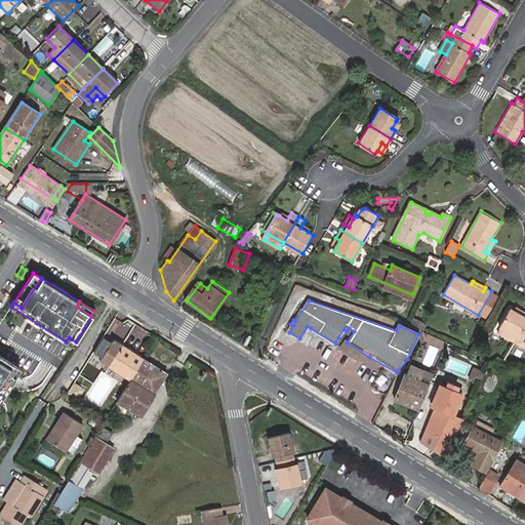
[(499,327),(518,337),(524,324),(524,312),(523,311),(521,315),(515,312),(511,310),(499,327)]
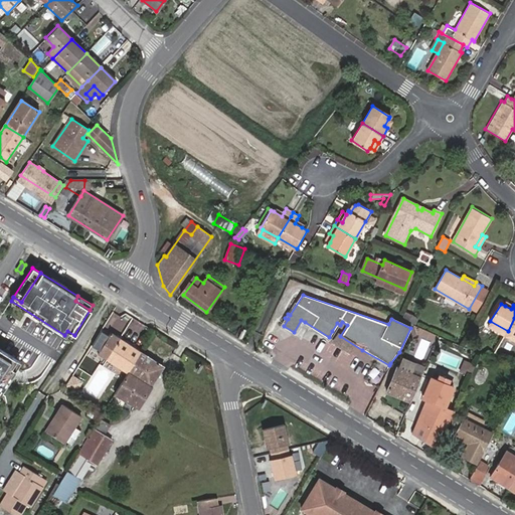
[(418,319),(406,312),(403,319),(415,325),(418,319)]
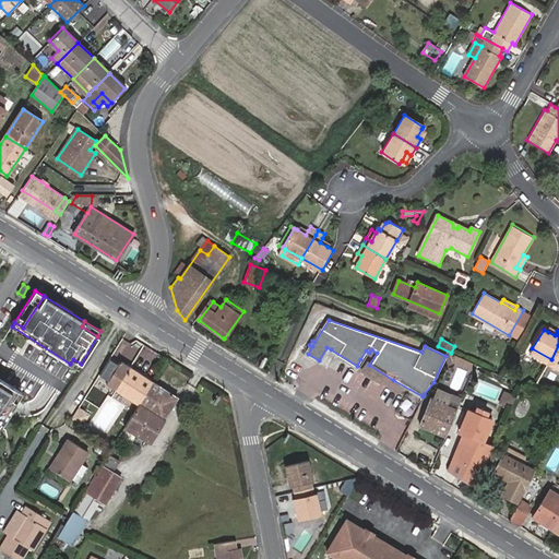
[(456,357),(449,354),(441,369),(449,373),(456,357)]
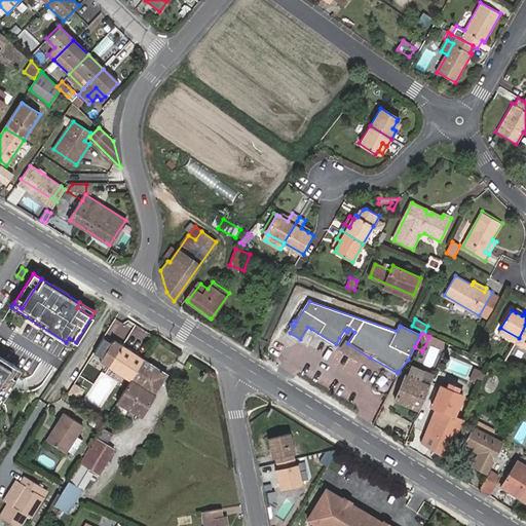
[(76,342),(69,338),(66,342),(73,346),(76,342)]
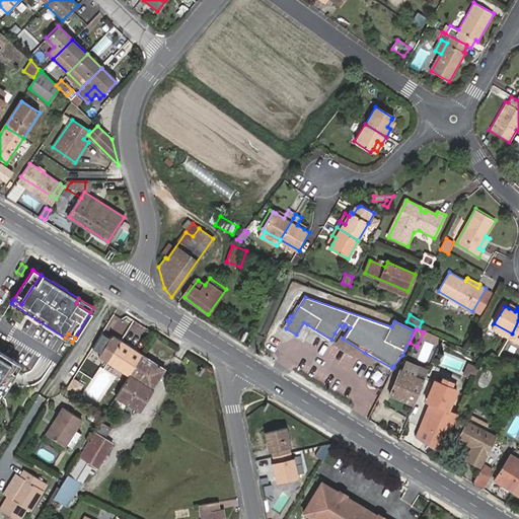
[(128,375),(141,355),(112,336),(109,338),(102,334),(93,349),(100,353),(98,356),(108,362),(125,372),(128,375)]
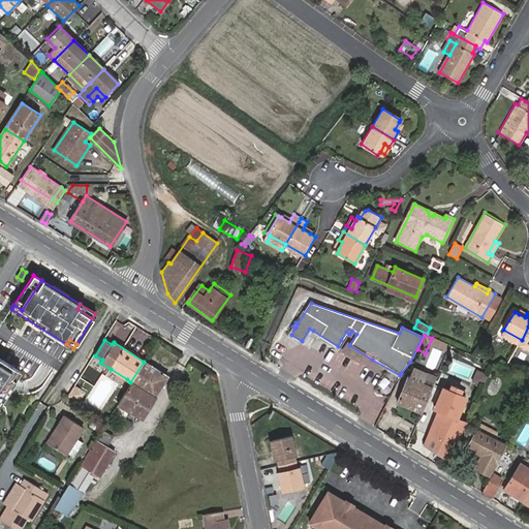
[(17,368),(0,358),(0,397),(3,399),(11,385),(17,378),(11,375),(17,368)]
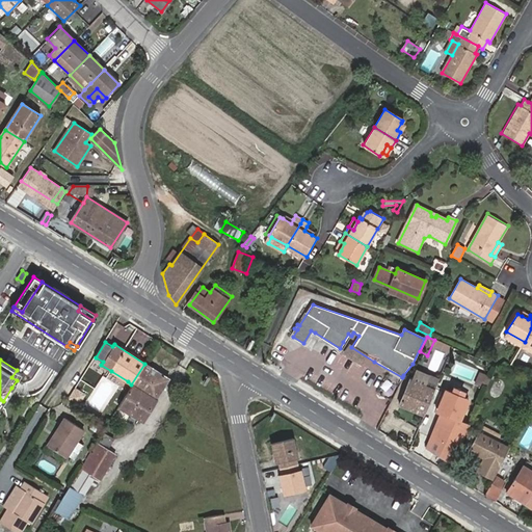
[(167,378),(144,364),(131,384),(117,406),(141,421),(167,378)]
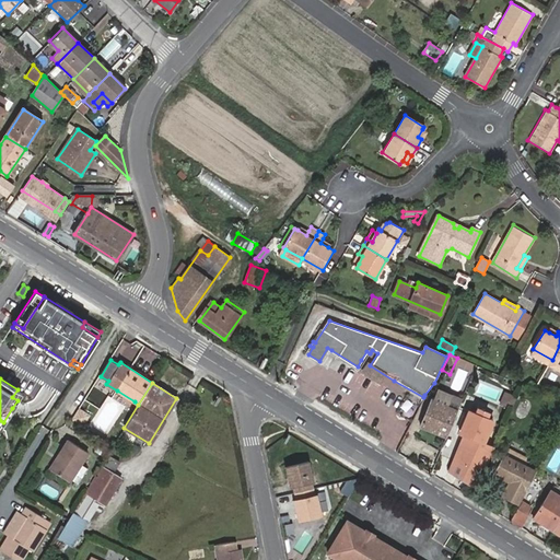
[(18,389),(12,397),(18,400),(22,393),(18,389)]
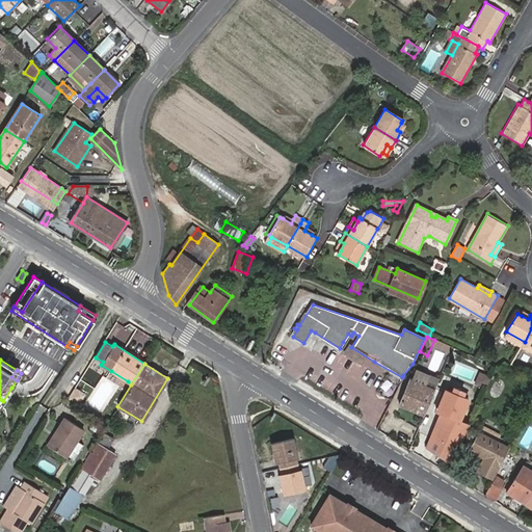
[(435,389),(440,379),(415,370),(411,379),(435,389)]
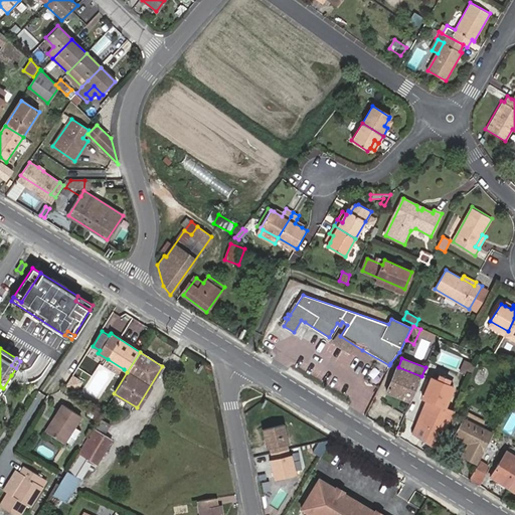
[(121,374),(124,369),(108,359),(105,364),(121,374)]
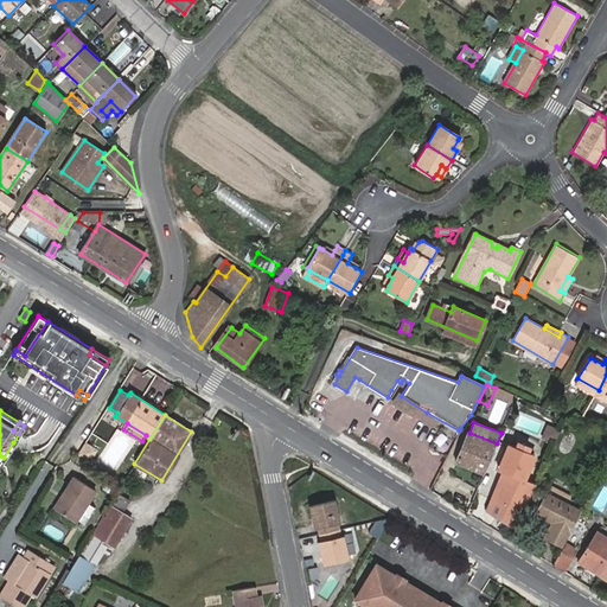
[(455,461),(484,473),(497,443),(470,433),(468,433),(455,461)]
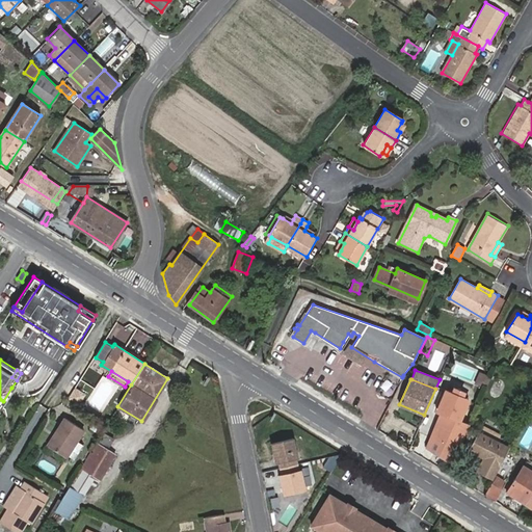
[(75,388),(69,398),(78,404),(84,394),(75,388)]
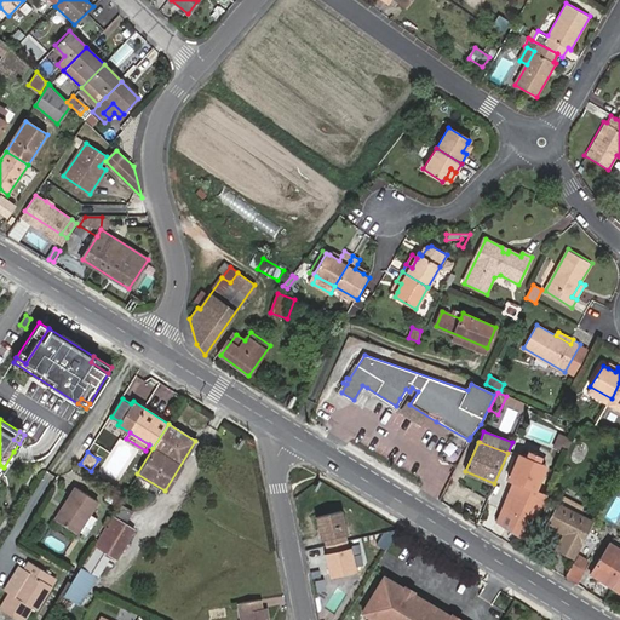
[(506,529),(528,539),(546,499),(535,493),(545,466),(538,464),(539,458),(526,455),(524,463),(518,461),(509,484),(514,486),(501,512),(512,517),(506,529)]
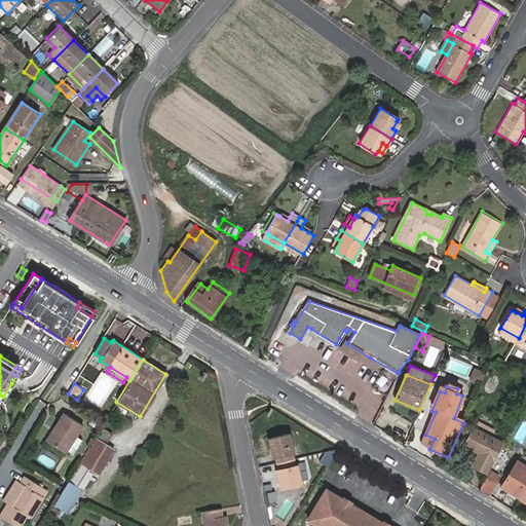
[(80,424),(65,413),(47,440),(64,451),(80,424)]
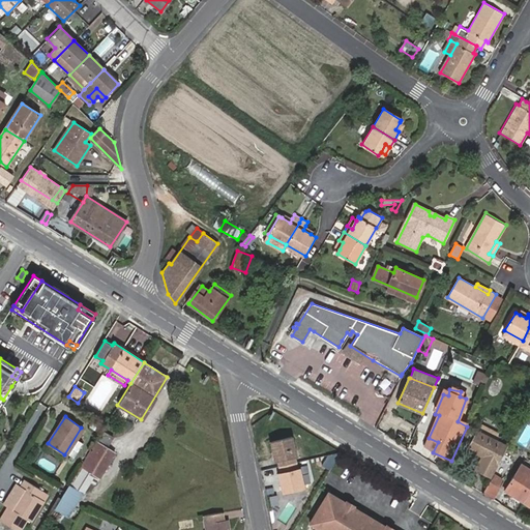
[(492,476),(493,474),(507,444),(477,430),(468,447),(481,455),(476,468),(492,476)]
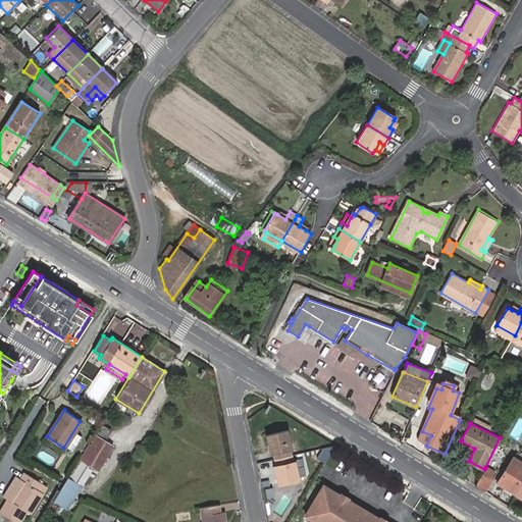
[(71,478),(82,484),(89,473),(93,476),(97,470),(98,471),(112,447),(105,441),(111,431),(100,424),(79,459),(82,461),(71,478)]
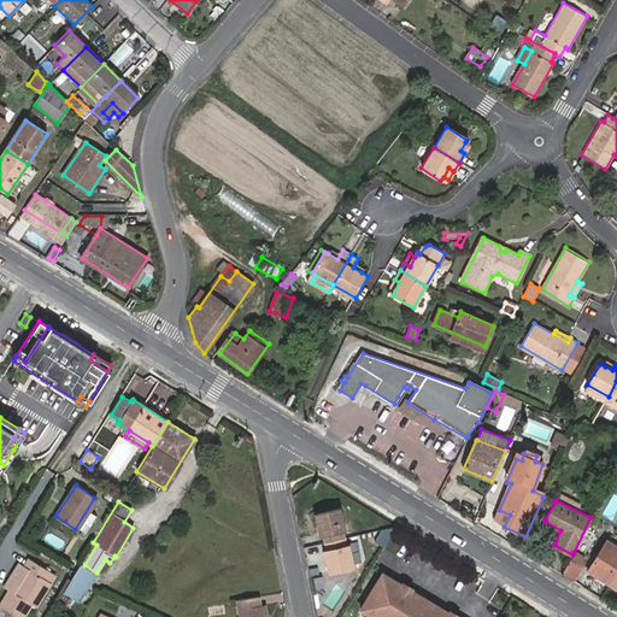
[(324,542),(342,538),(341,530),(342,529),(339,509),(315,515),(319,535),(322,535),(324,542)]
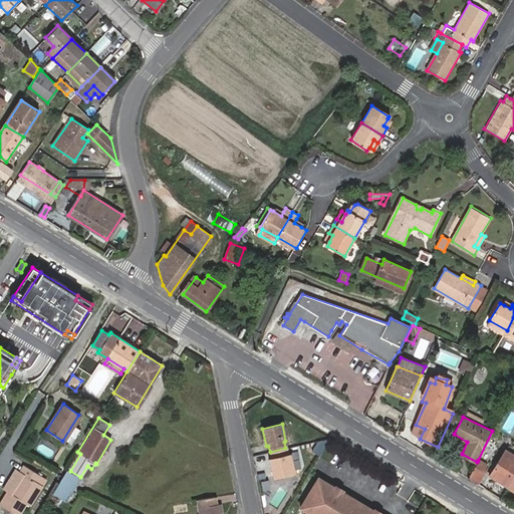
[(66,438),(71,442),(81,431),(77,427),(66,438)]
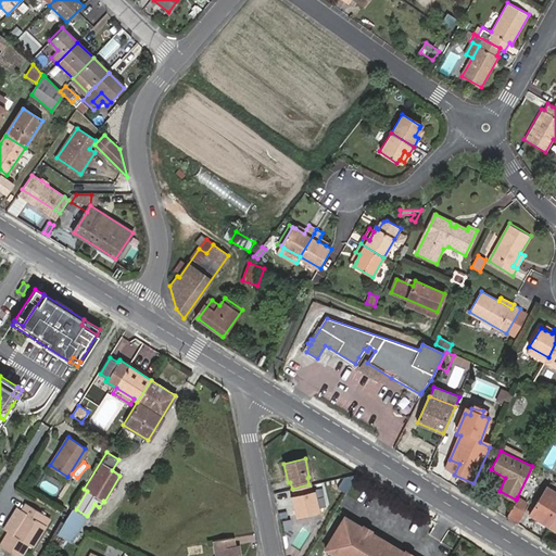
[(311,492),(308,484),(292,489),(293,495),(291,496),(295,515),(317,509),(313,491),(311,492)]
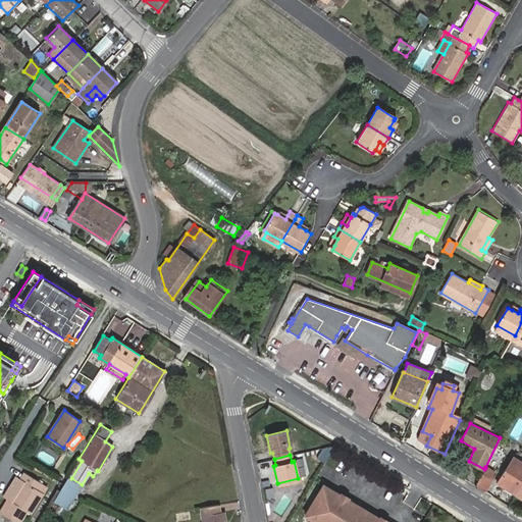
[(498,481),(517,493),(521,483),(521,462),(513,457),(498,481)]
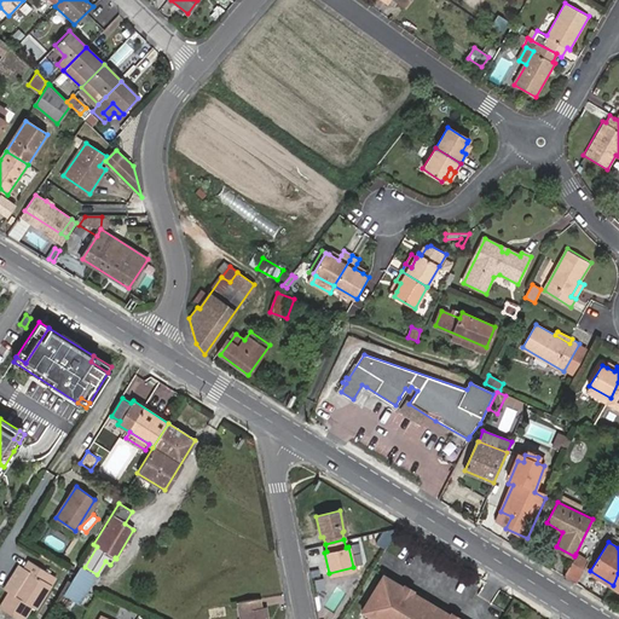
[(565,576),(576,583),(588,562),(576,554),(574,556),(565,576)]
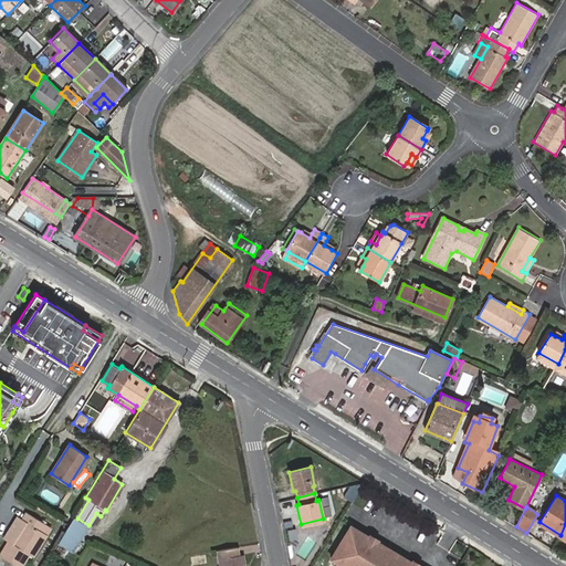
[(25,514),(20,522),(23,524),(10,545),(7,543),(0,554),(0,558),(11,565),(19,565),(27,556),(31,558),(44,536),(40,533),(45,526),(25,514)]
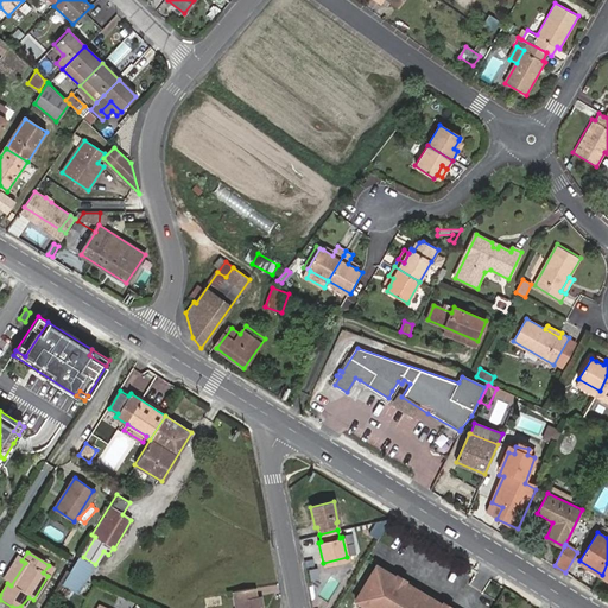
[(80,555),(62,583),(77,594),(95,564),(83,557),(80,555)]
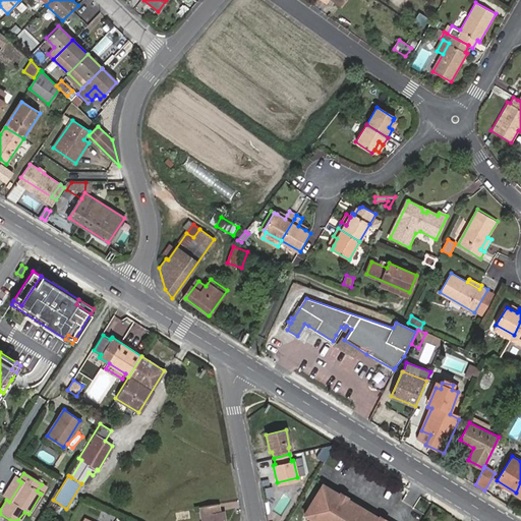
[(6,500),(18,480),(16,478),(3,499),(6,500)]
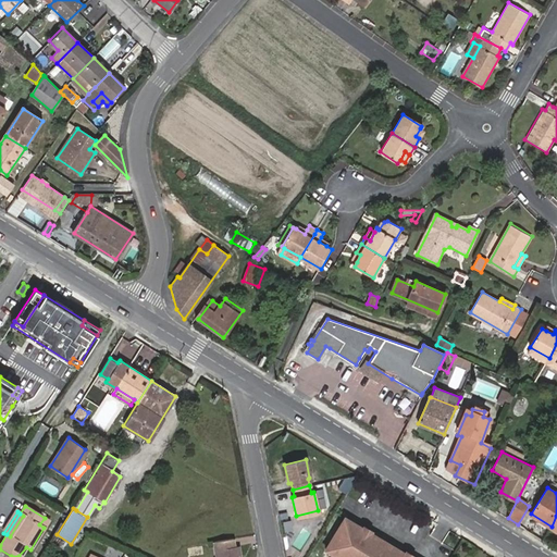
[(23,516),(20,514),(7,534),(10,536),(23,516)]
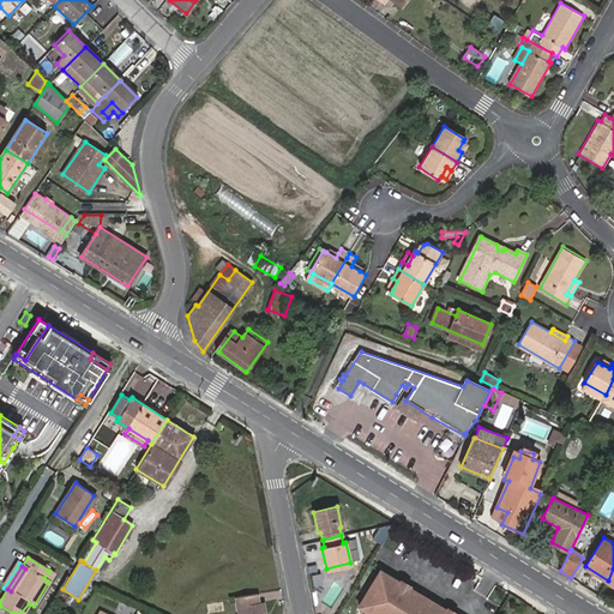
[(438,613),(443,607),(411,589),(405,599),(403,602),(387,594),(390,589),(396,579),(379,569),(357,605),(373,613),(438,613)]
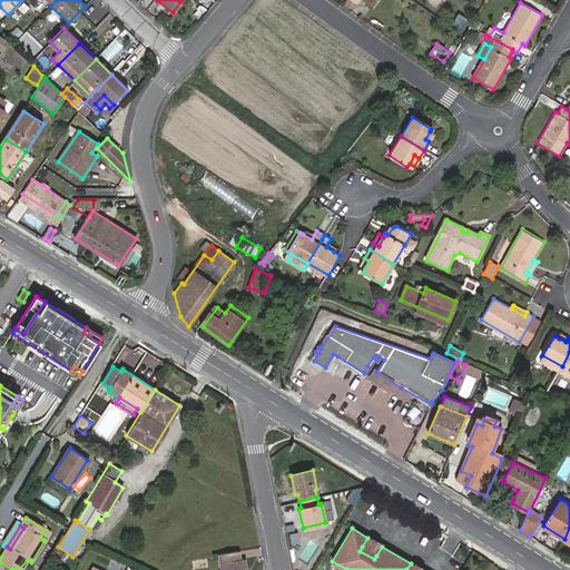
[(374,559),(376,556),(362,547),(360,551),(374,559)]
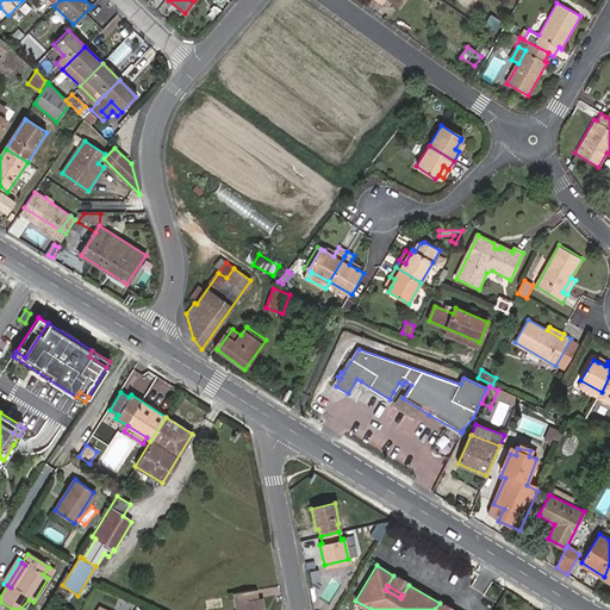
[(255,591),(235,595),(237,609),(262,609),(261,599),(256,599),(255,591)]
